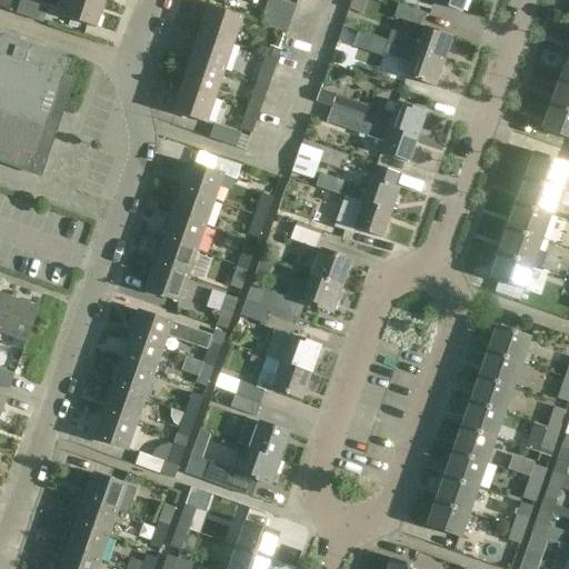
[(0,0),(0,8),(8,11),(11,0),(0,0)]
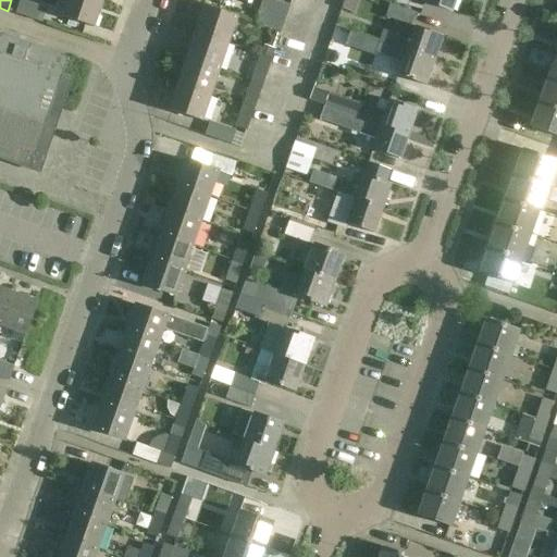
[(15,14),(41,23),(46,10),(20,0),(15,14)]
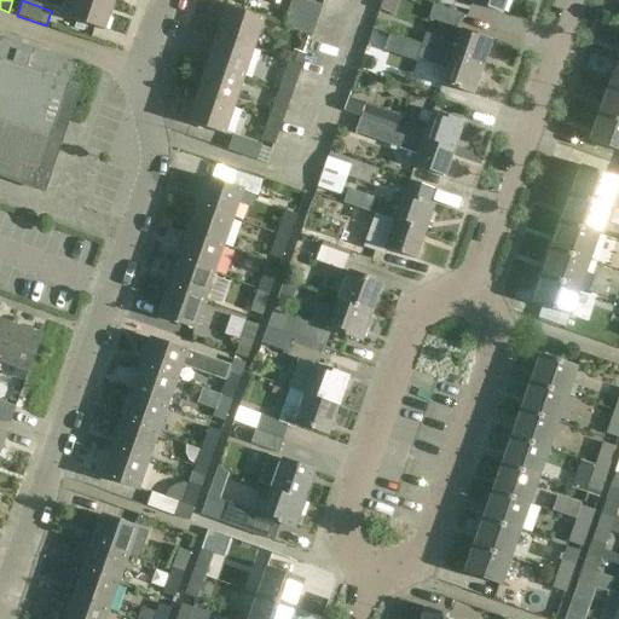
[(104,32),(114,3),(108,0),(73,0),(67,18),(104,32)]
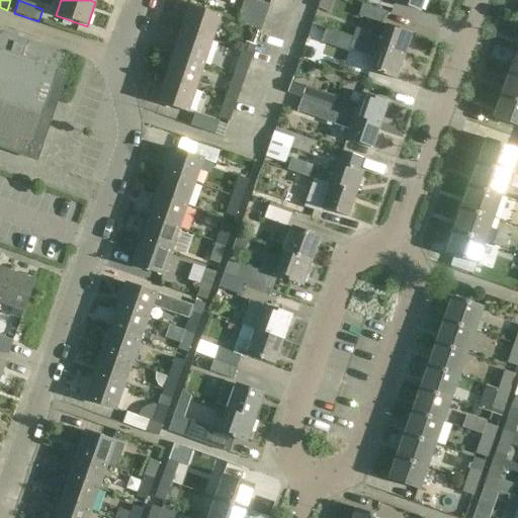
[(244,0),(241,9),(265,18),(269,6),(250,0),(244,0)]
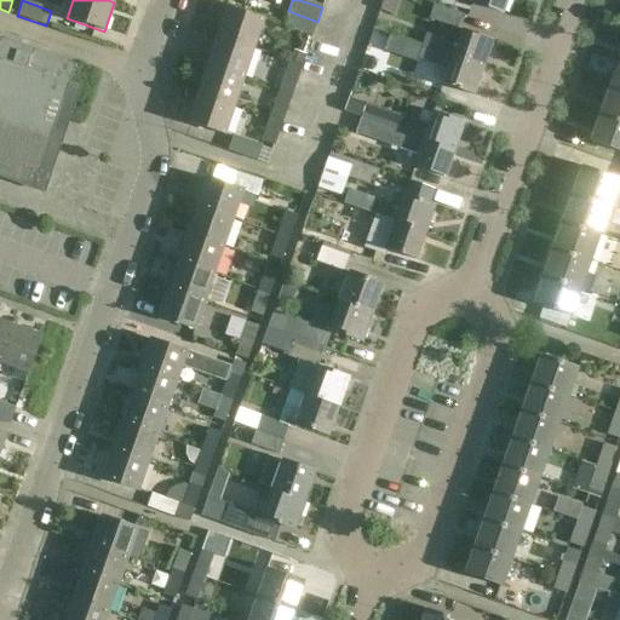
[(503,13),(506,0),(465,0),(472,3),(503,13)]
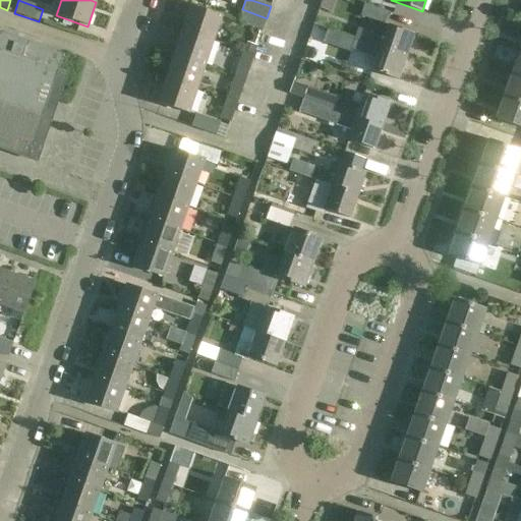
[(389,12),(359,2),(358,6),(363,8),(360,16),(385,24),(389,12)]
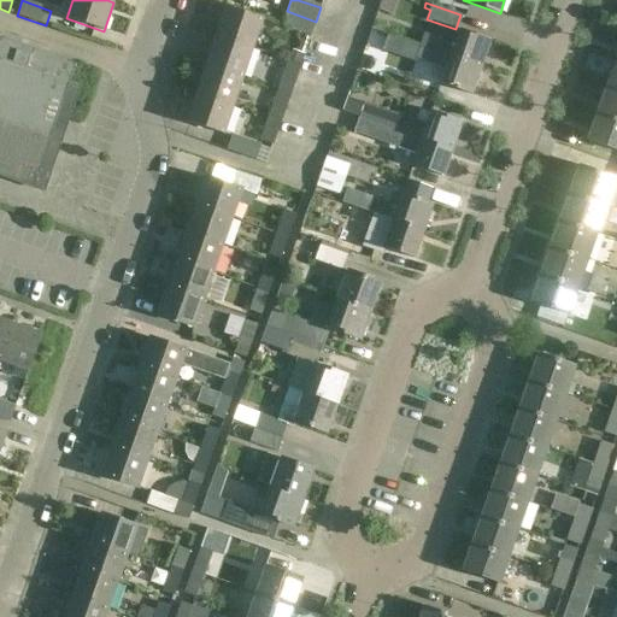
[(227,7),(216,36),(252,48),(262,19),(227,7)]
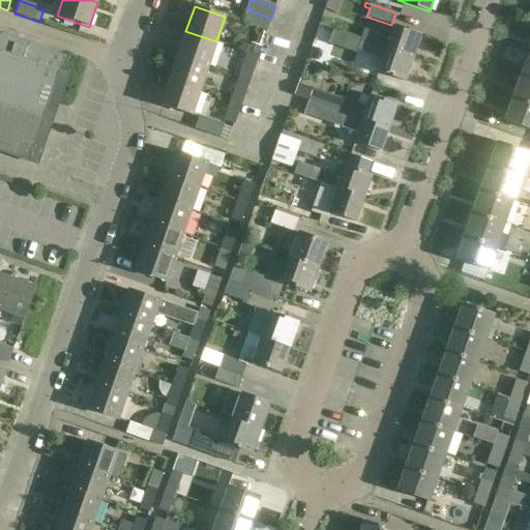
[(242,22),(265,30),(267,30),(271,19),(246,9),(242,22)]
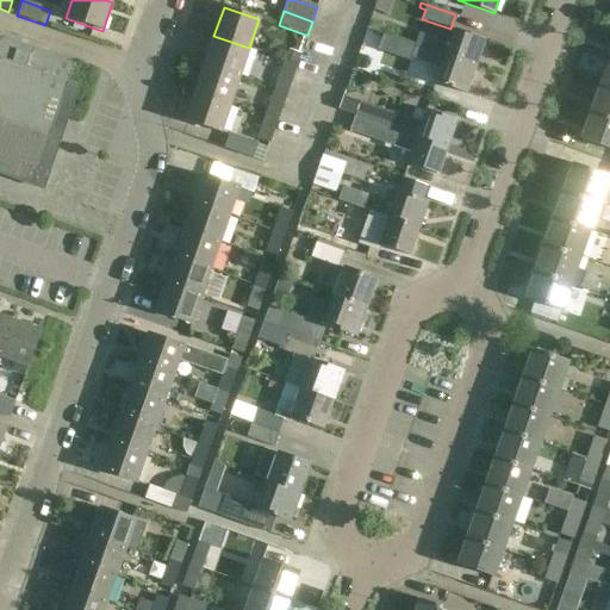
[(419,33),(416,47),(475,67),(485,41),(455,30),(450,44),(419,33)]
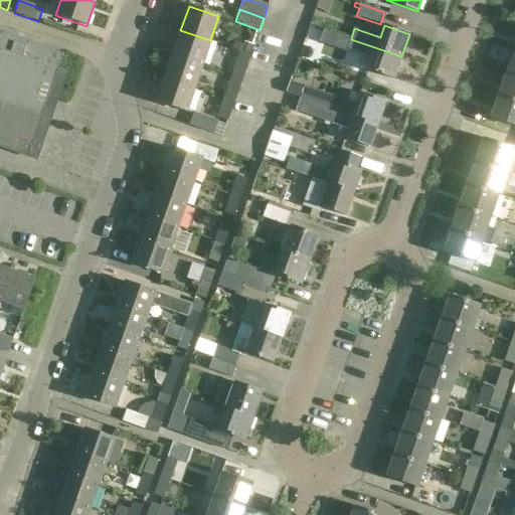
[(393,79),(401,56),(351,39),(324,29),(320,42),(347,52),(348,49),(373,57),(368,70),(393,79)]
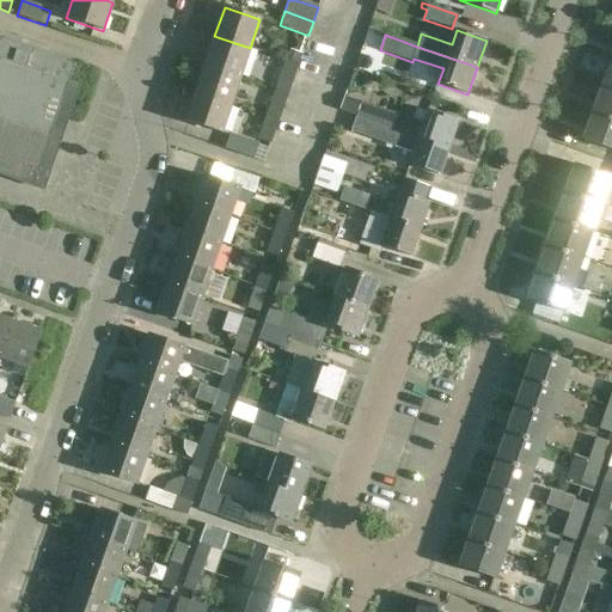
[(214,36),(204,65),(240,77),(250,48),(214,36)]
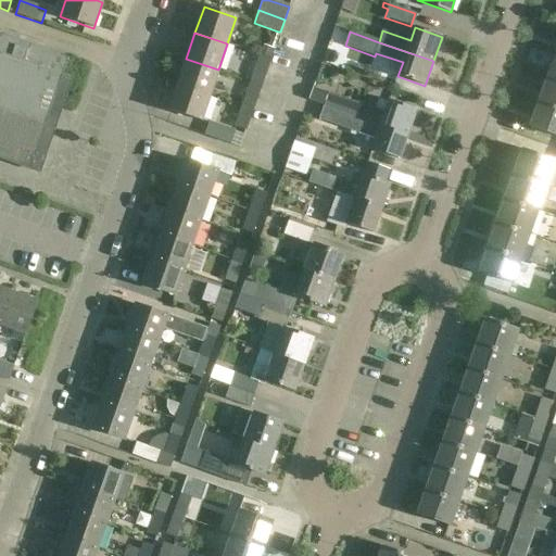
[(0,159),(30,169),(54,102),(70,58),(68,58),(0,34),(0,159)]
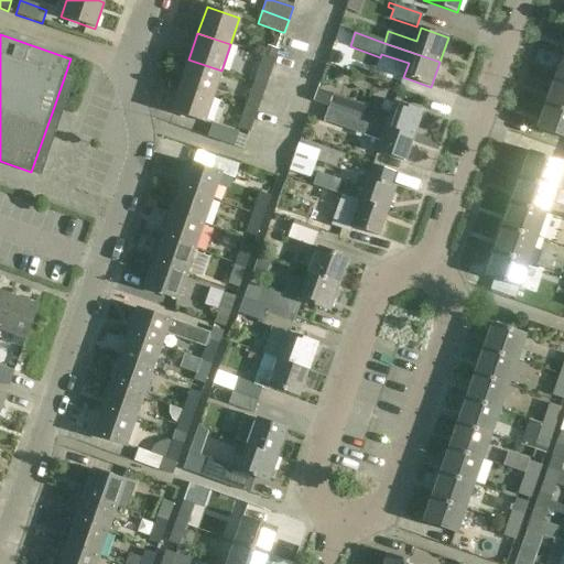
[(268,45),(264,55),(273,58),(274,58),(278,50),(275,49),(268,45)]
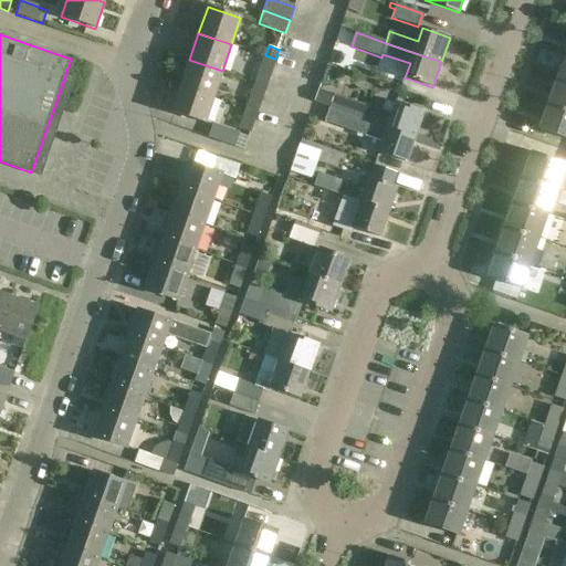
[(265,85),(274,59),(265,55),(264,55),(254,81),(265,85)]
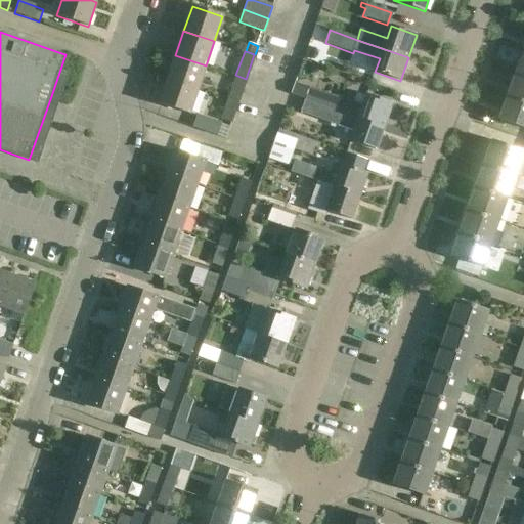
[(175,55),(167,80),(198,90),(206,66),(175,55)]
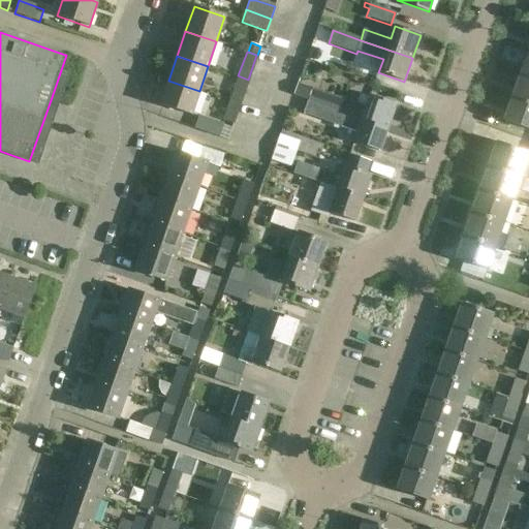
[(528,76),(520,74),(511,98),(528,103),(528,76)]
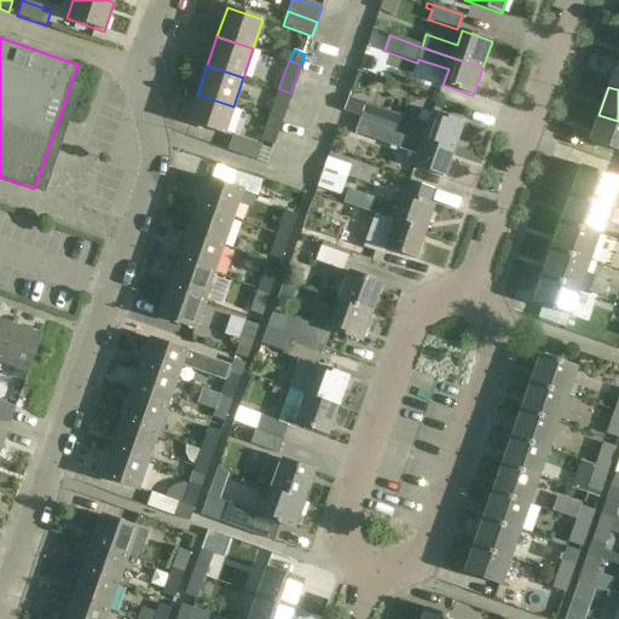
[(278,88),(268,117),(282,122),(291,93),(290,93),(278,88)]
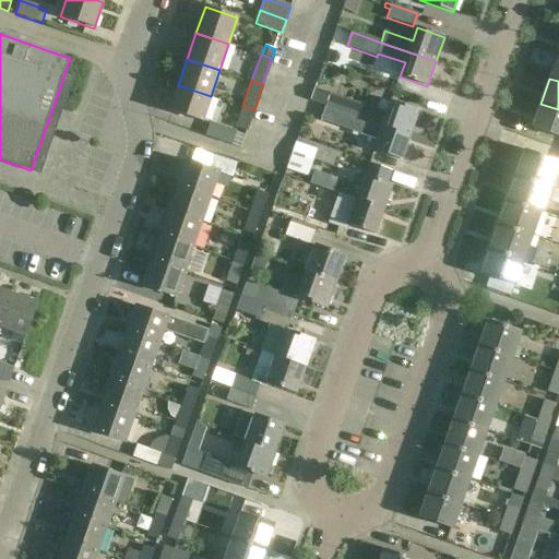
[(211,96),(178,85),(169,111),(202,122),(211,96)]
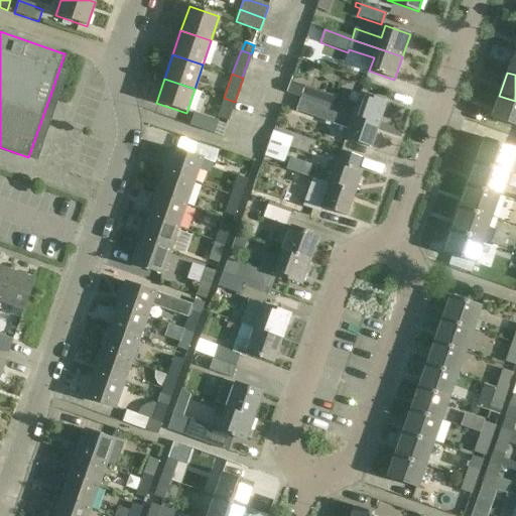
[(291,82),(287,94),(300,98),(304,87),(291,82)]
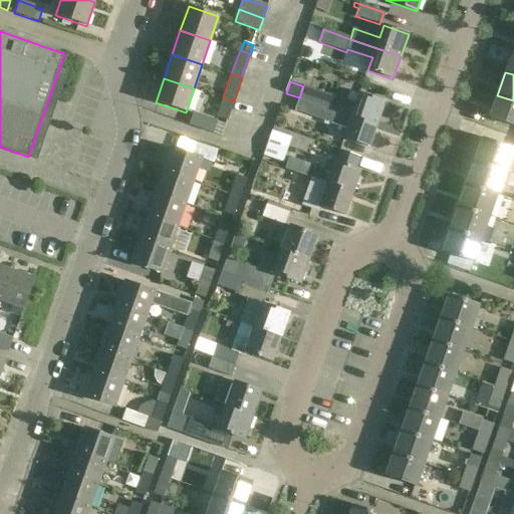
[(359,93),(356,104),(304,85),(303,86),(299,97),(376,124),(384,101),(359,93)]
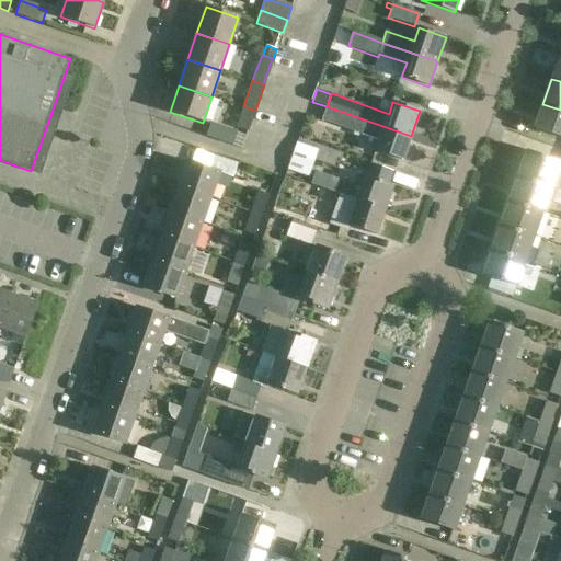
[(560,110),(542,104),(534,128),(560,137),(560,110)]
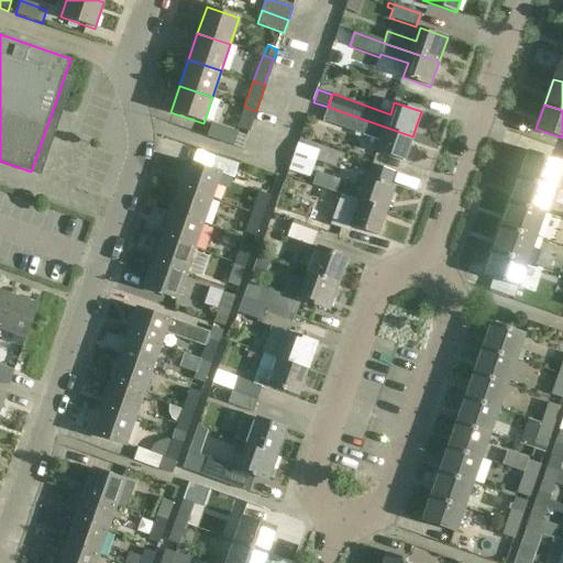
[(238,128),(247,131),(250,132),(256,111),(244,107),(238,128)]
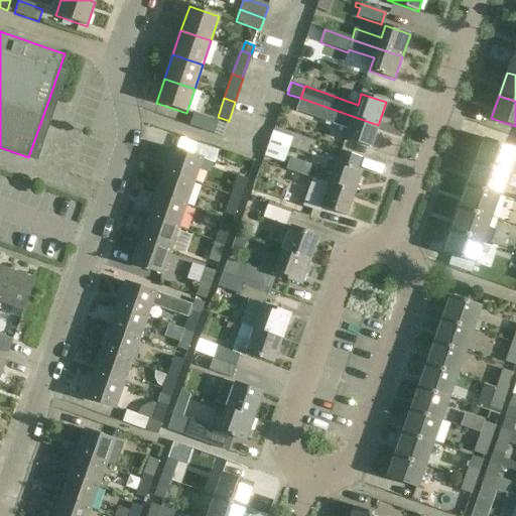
[(370,148),(378,125),(300,98),(296,111),(349,130),(346,139),(370,148)]
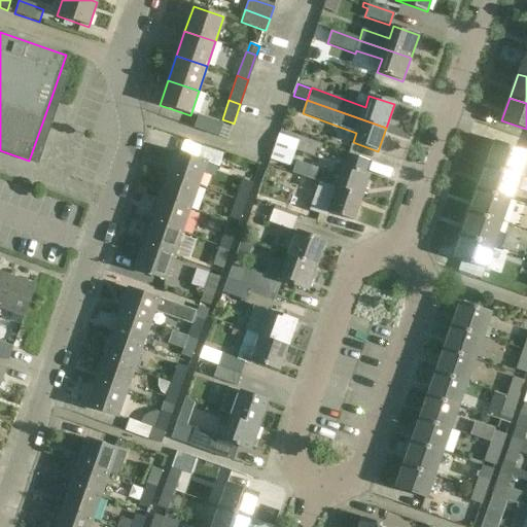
[(192,128),(217,136),(221,124),(197,115),(192,128)]
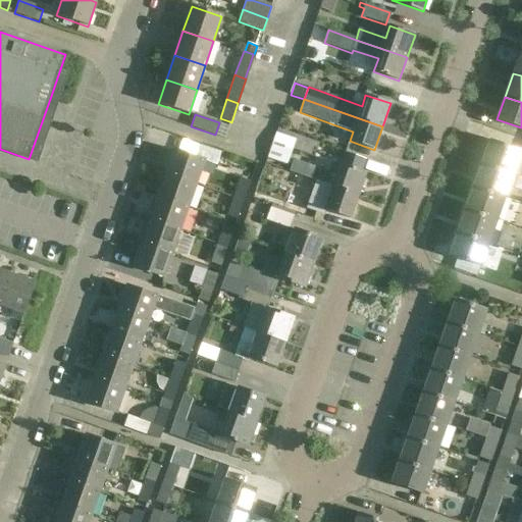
[(481,163),(513,174),(521,151),(489,140),(481,163)]
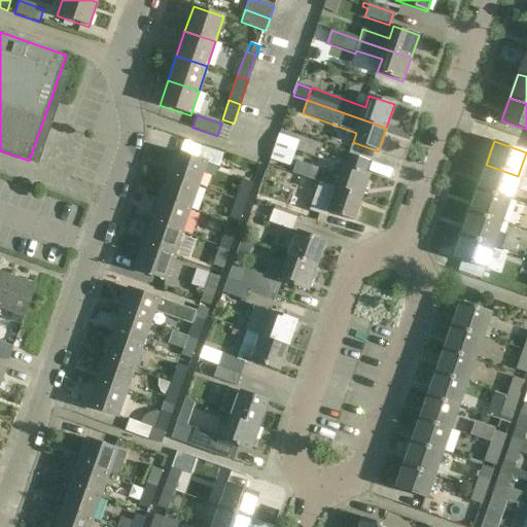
[(198,185),(206,162),(176,151),(168,175),(198,185)]
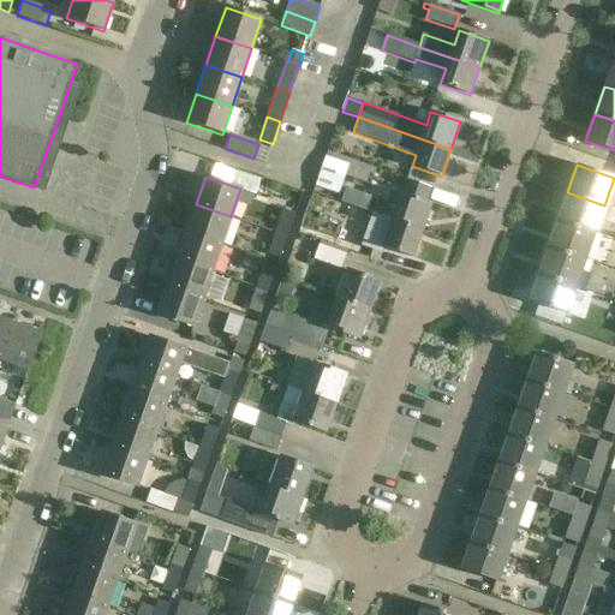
[(352,207),(423,231),(433,204),(394,190),(390,192),(386,204),(382,203),(382,204),(358,196),(358,197),(356,196),(352,207)]
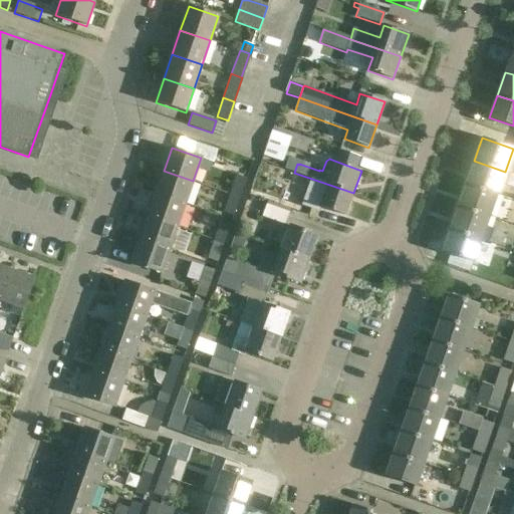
[(474,161),(466,184),(497,195),(497,194),(506,197),(510,187),(501,184),(505,172),(474,161)]
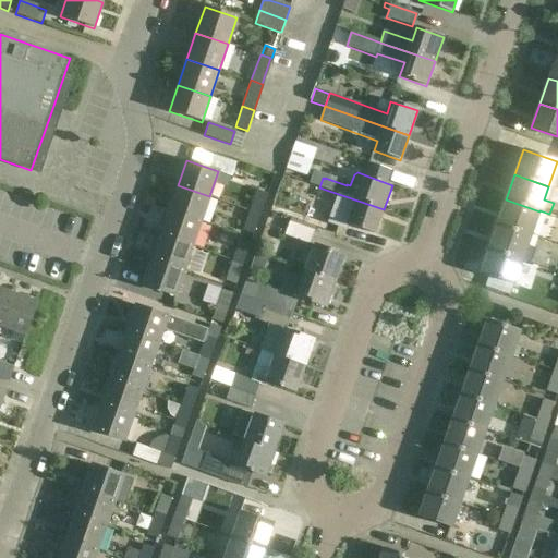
[(178,185),(169,210),(201,221),(209,196),(178,185)]
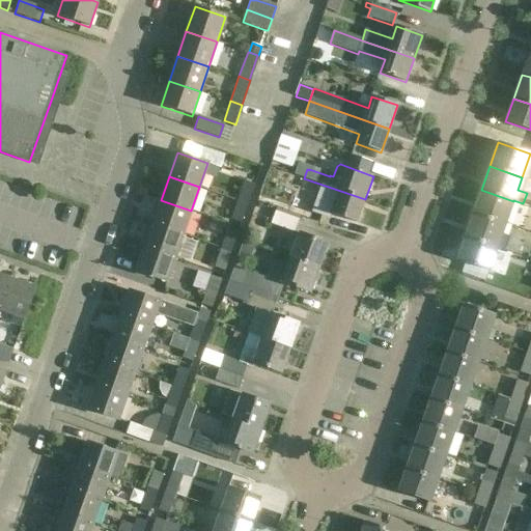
[(309,190),(336,200),(331,214),(357,223),(365,199),(304,178),(303,178),(300,188),(309,191),(309,190)]
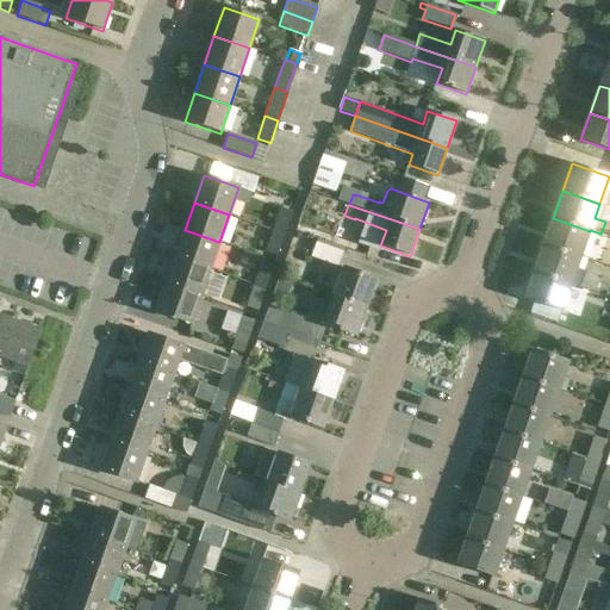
[(281,209),(273,230),(285,235),(292,213),(281,209)]
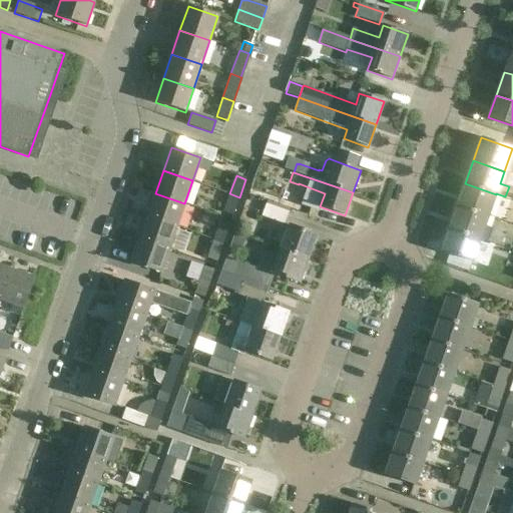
[(457,205),(488,216),(496,194),(465,183),(457,205)]
